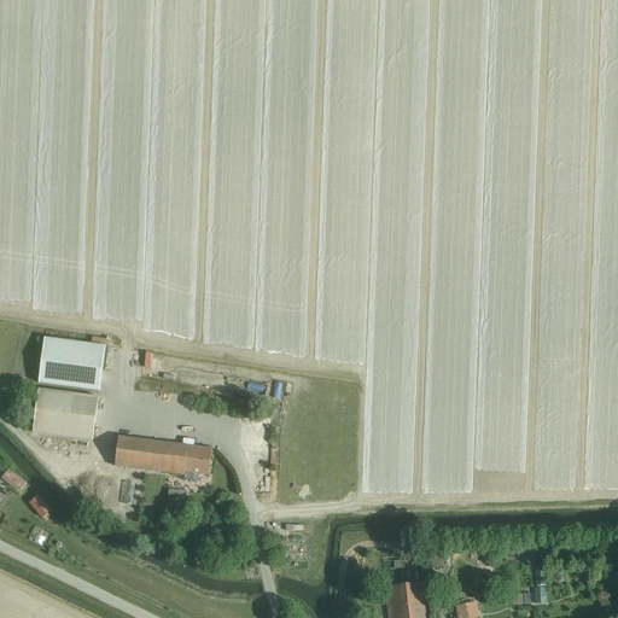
[(45,340),(39,384),(99,391),(105,348),(45,340)]
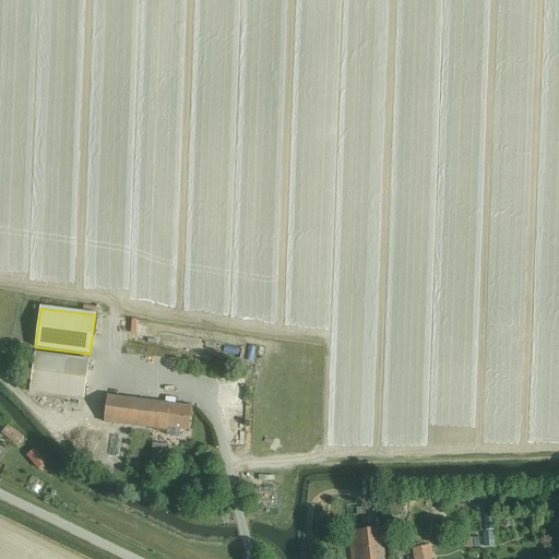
[(84,399),(90,360),(35,353),(31,392),(84,399)]
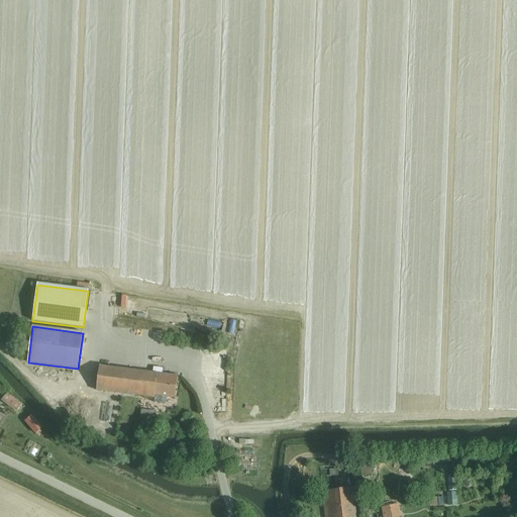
[(96,390),(154,398),(154,395),(175,398),(178,377),(99,367),(96,390)]
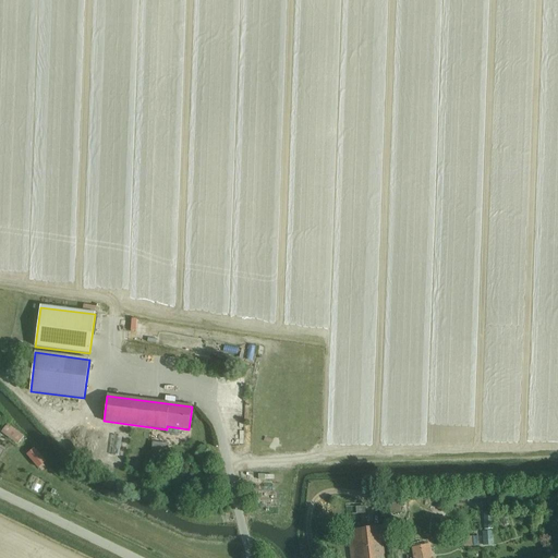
[(20,443),(24,437),(8,425),(3,431),(20,443)]
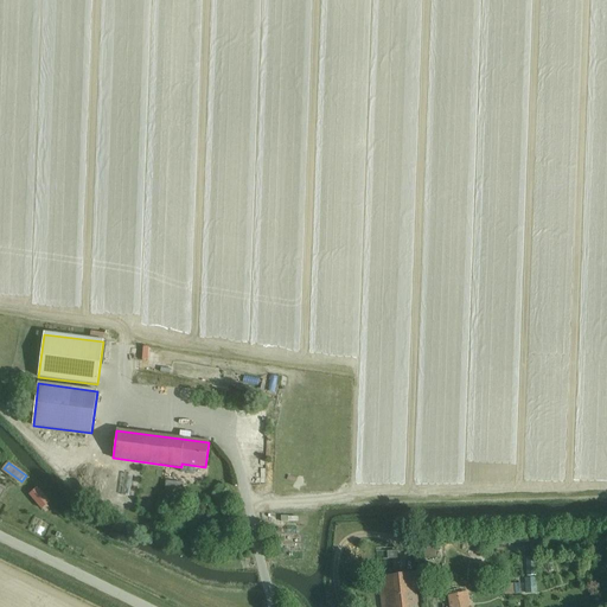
[(166,481),(165,491),(178,492),(179,484),(166,481)]
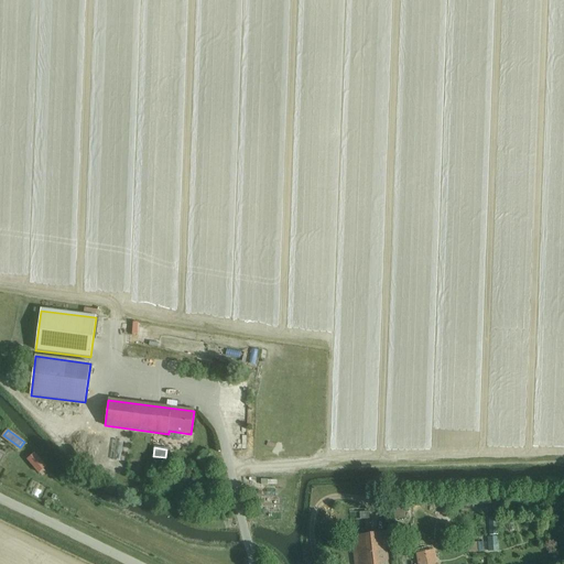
[(34,453),(26,458),(39,472),(45,466),(40,459),(34,453)]
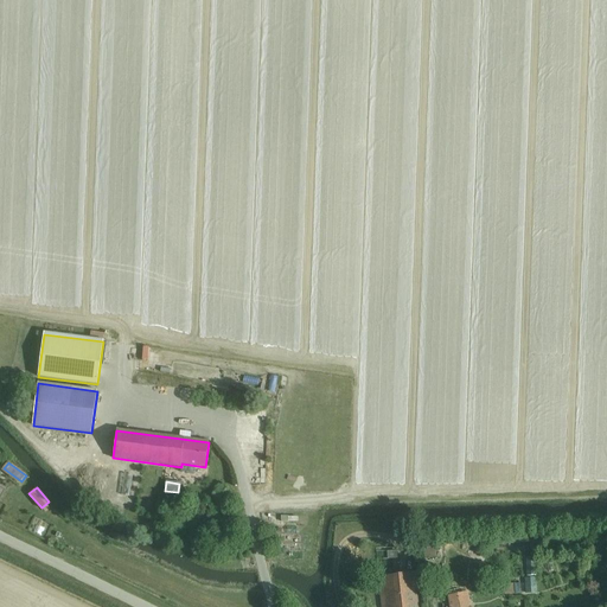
[(436,557),(435,534),(423,535),(425,557),(436,557)]
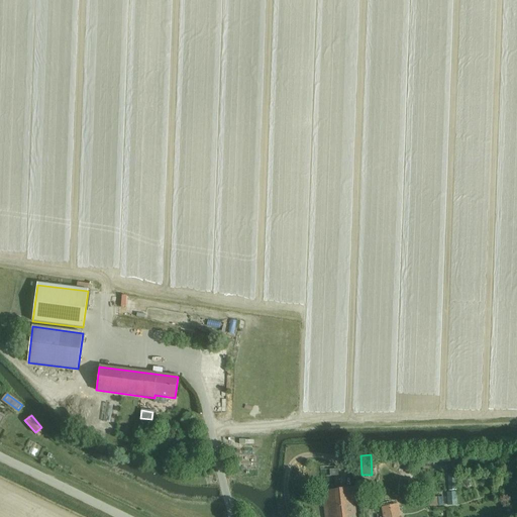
[(406,461),(402,469),(408,472),(412,464),(406,461)]
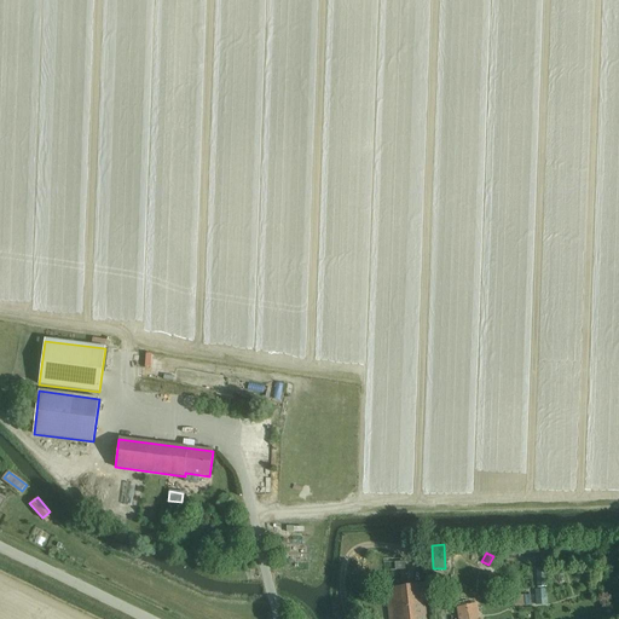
[(399,562),(394,562),(394,571),(400,571),(400,584),(405,584),(404,560),(399,560),(399,562)]
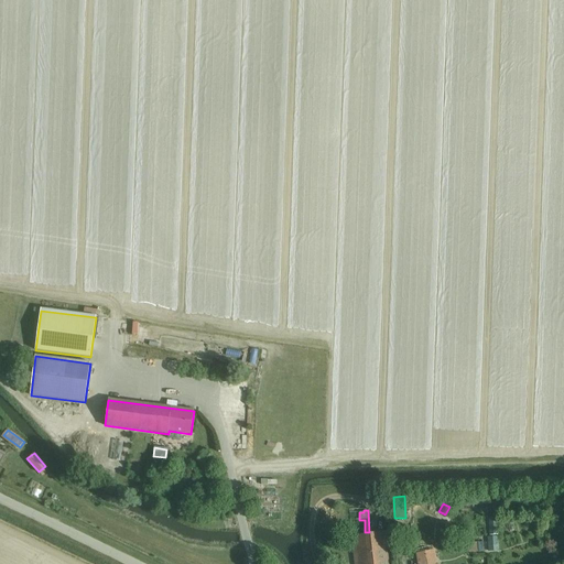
[(355,563),(388,563),(384,533),(353,537),(355,563)]
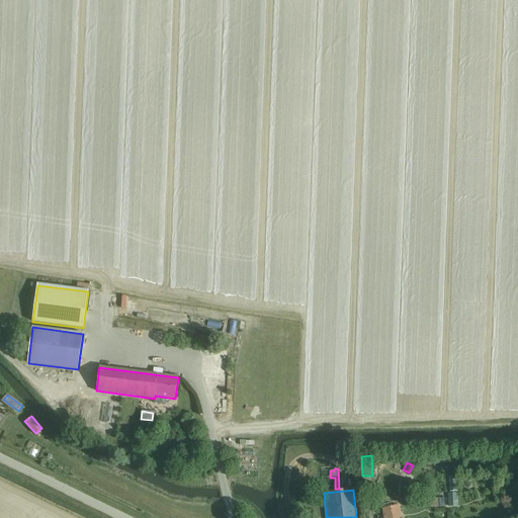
[(381,508),(382,517),(400,517),(399,506),(381,508)]
